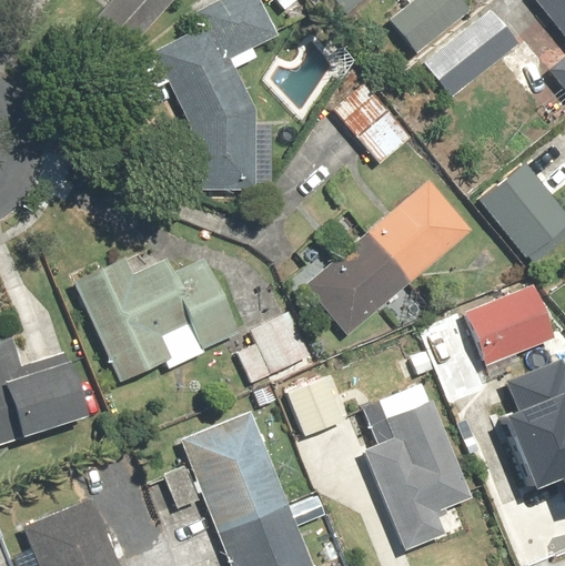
[(111,0),(87,27),(120,58),(172,0),(111,0)]
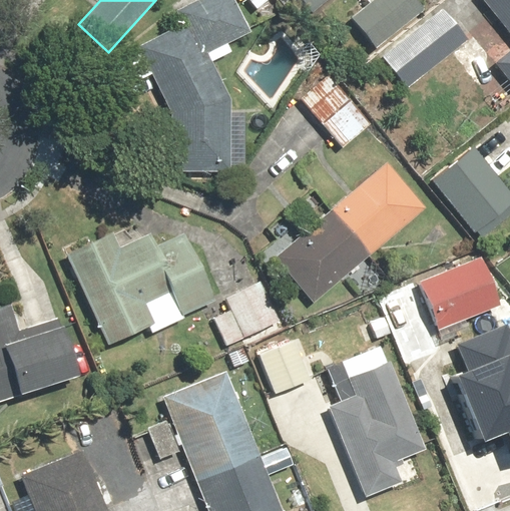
[(182,25),(138,46),(141,52),(112,66),(123,88),(153,74),(170,109),(171,170),(228,172),(231,103),(212,63),(234,52),(229,42),(251,32),(236,0),(196,0),(175,10),(182,25)]
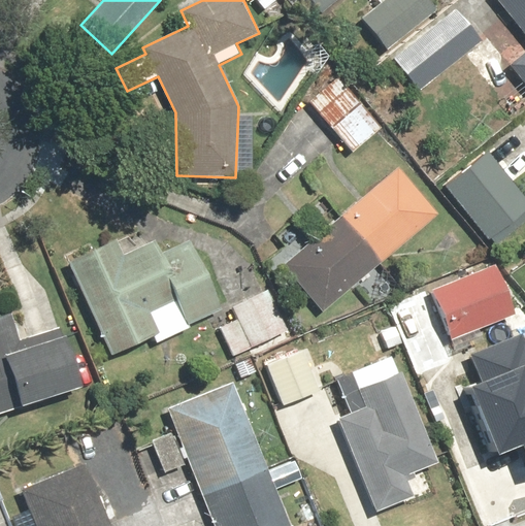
[(258,0),(264,8),(274,0),(258,0)]
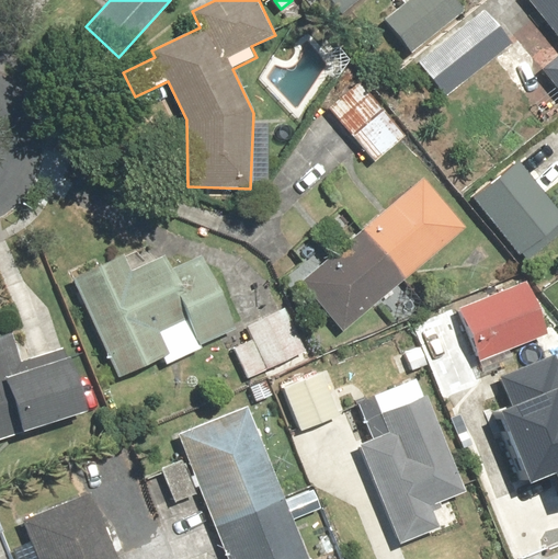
[(330,0),(342,14),(360,0),(330,0)]
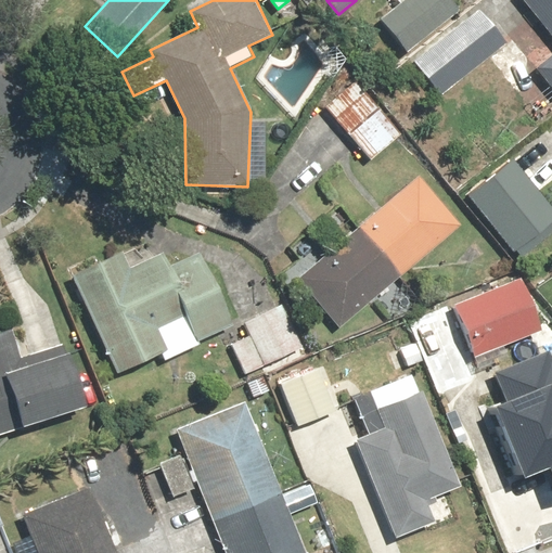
[(460,9),(451,0),(401,0),(379,20),(409,54),(460,9)]
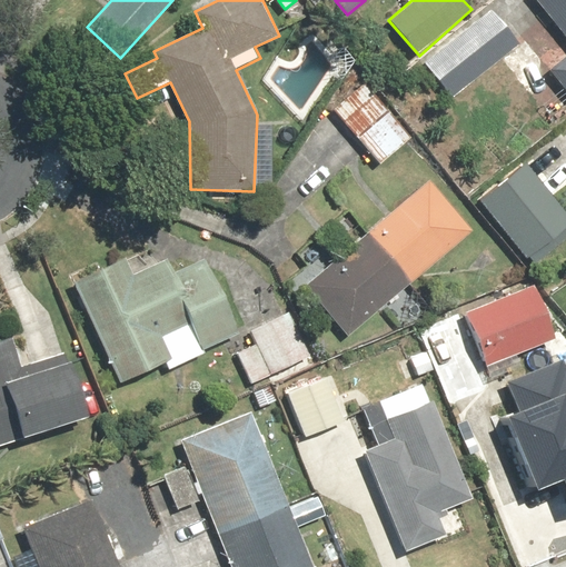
[(537,0),(565,38),(565,52),(546,68),(565,92),(565,0),(537,0)]
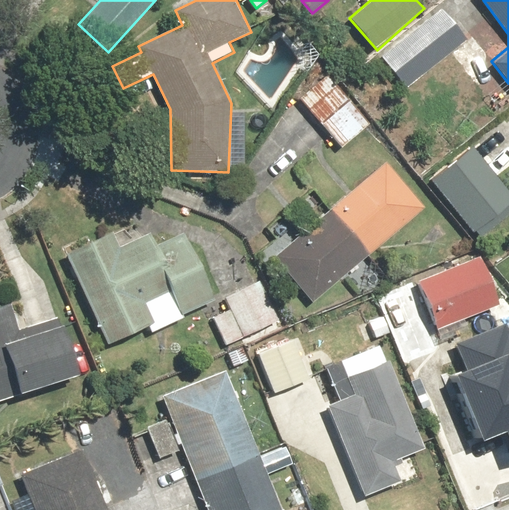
[(468,39),(442,6),(380,56),(406,89),(468,39)]
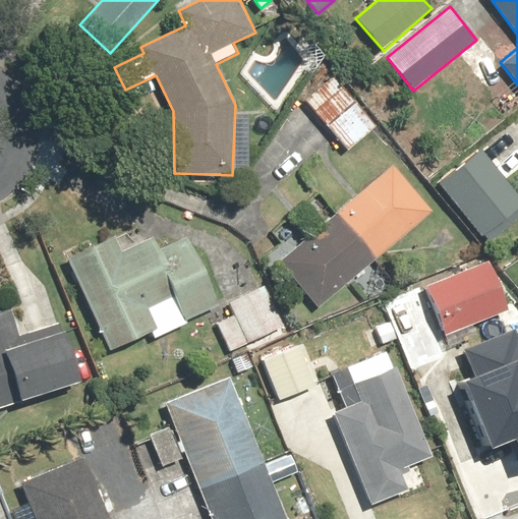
[(330,72),(301,99),(349,151),(378,124),(330,72)]
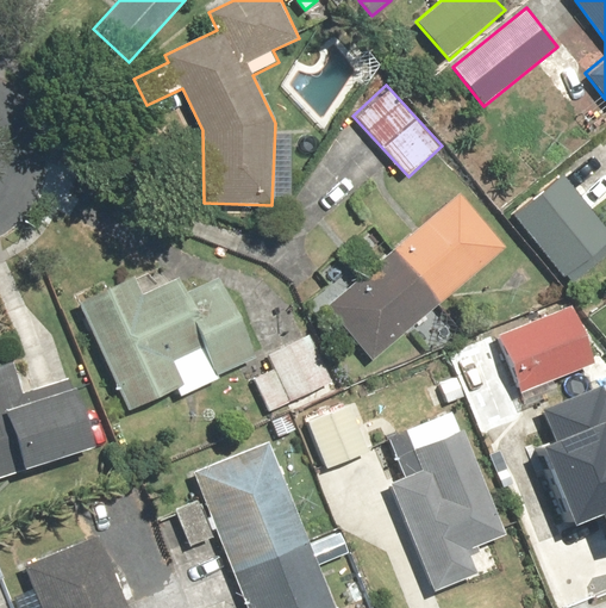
[(605,225),(563,174),(513,216),(563,278),(605,243),(605,225)]
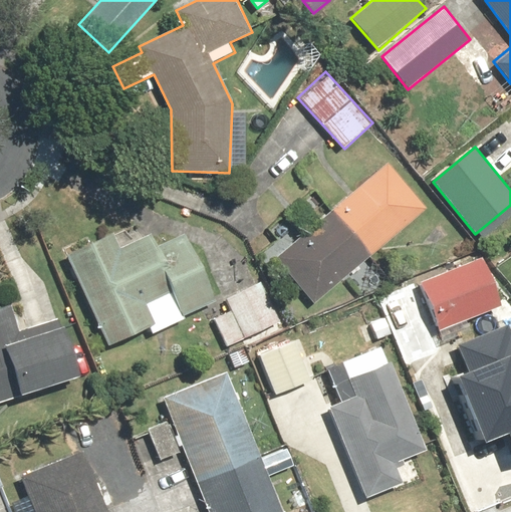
[(427,207),(388,162),(277,257),(317,302),(427,207)]
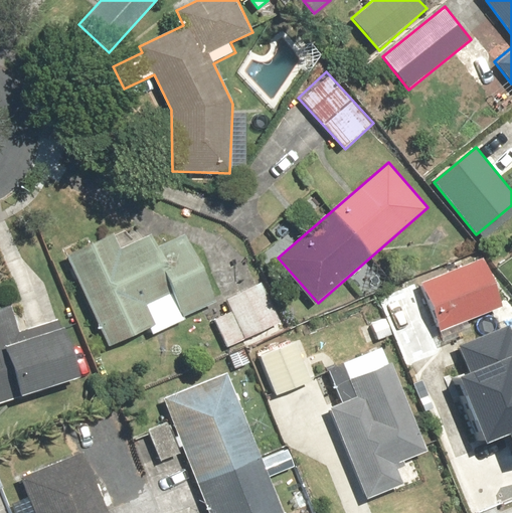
[(107,237),(66,255),(109,347),(150,328),(153,334),(187,318),(186,316),(216,302),(180,223),(115,253),(107,237)]
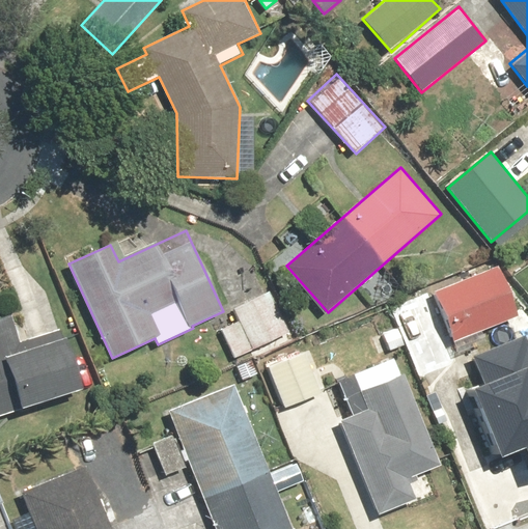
[(238,257),(219,260),(226,297),(244,294),(238,257)]
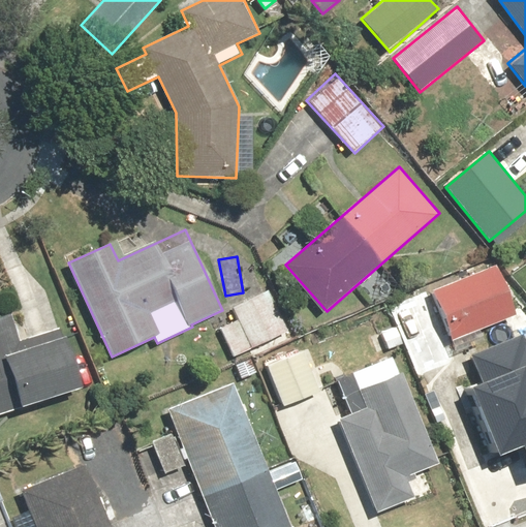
[(496,266),(431,289),(451,340),(515,316),(496,266)]
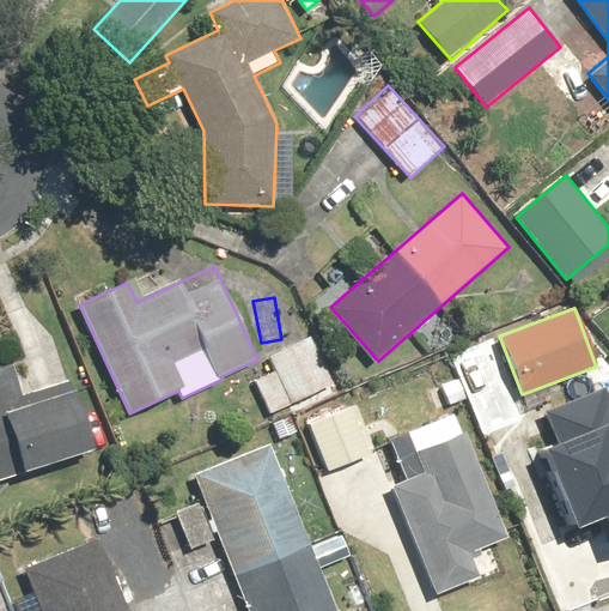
[(492,337),(456,351),(488,430),(524,416),(492,337)]
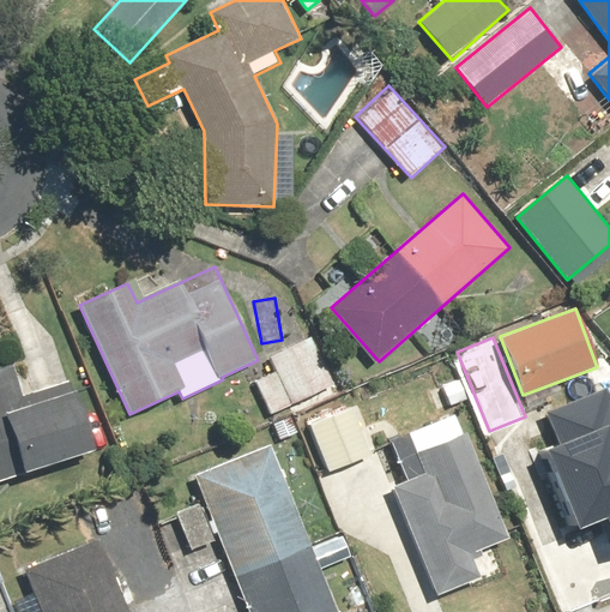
[(305,339),(270,355),(294,403),(328,385),(305,339)]
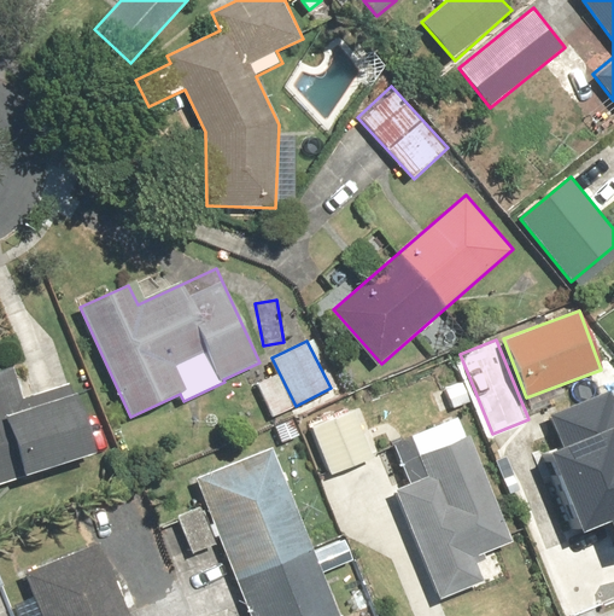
[(109,439),(98,407),(81,413),(69,379),(23,395),(12,362),(0,366),(0,483),(94,452),(92,445),(109,439)]
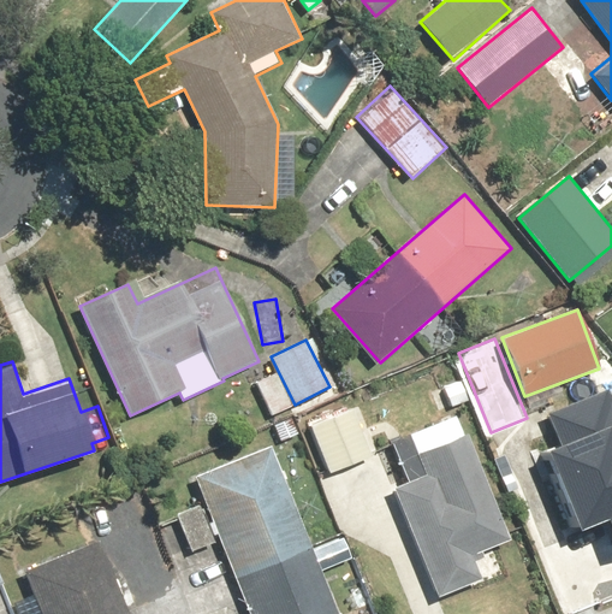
[(557,426),(532,436),(569,527),(601,515),(610,537),(611,537),(611,384),(550,409),(557,426)]
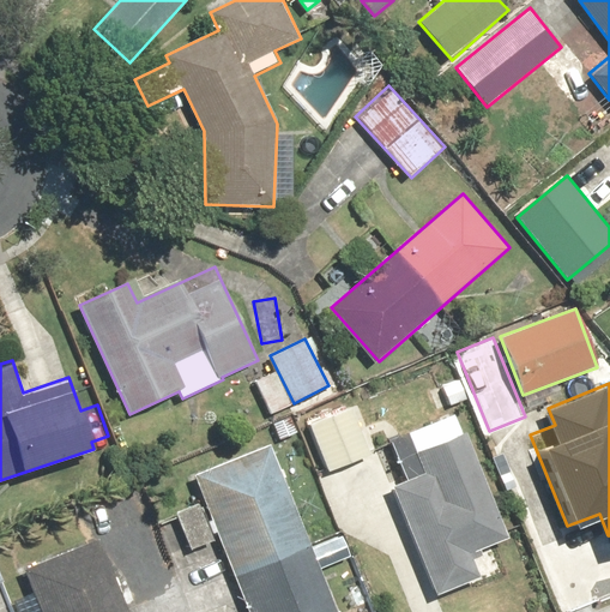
[(354,408),(309,423),(325,472),(370,456),(354,408)]
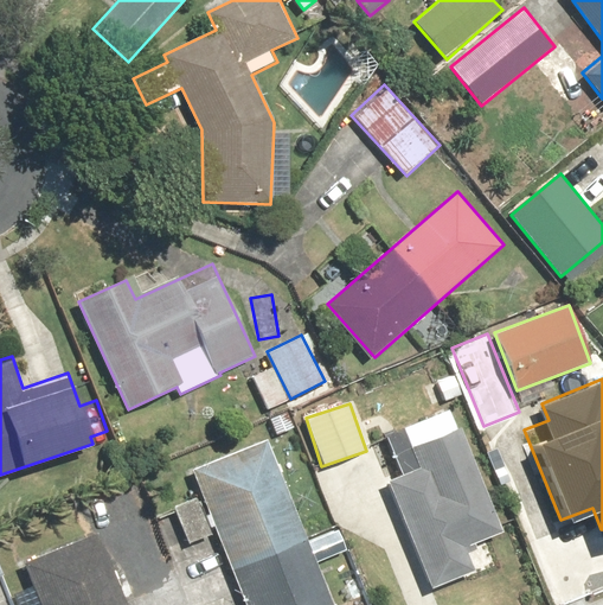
[(418,469),(386,482),(430,590),(475,572),(467,553),(479,548),(476,542),(499,533),(449,407),(402,426),(418,469)]
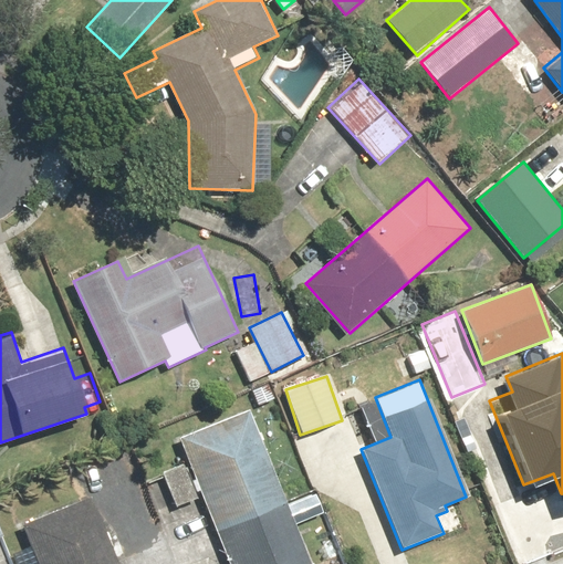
[(345,563),(343,560),(332,563),(311,563),(248,411),(179,440),(230,563),(345,563)]
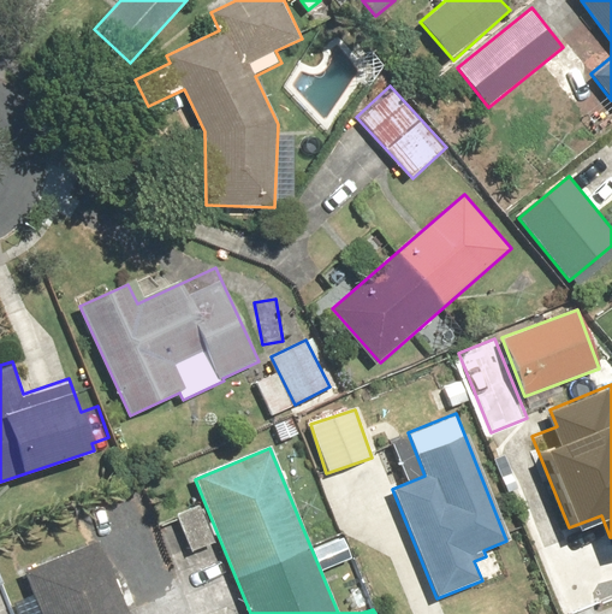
[(200,501),(174,512),(194,556),(219,544),(200,501)]
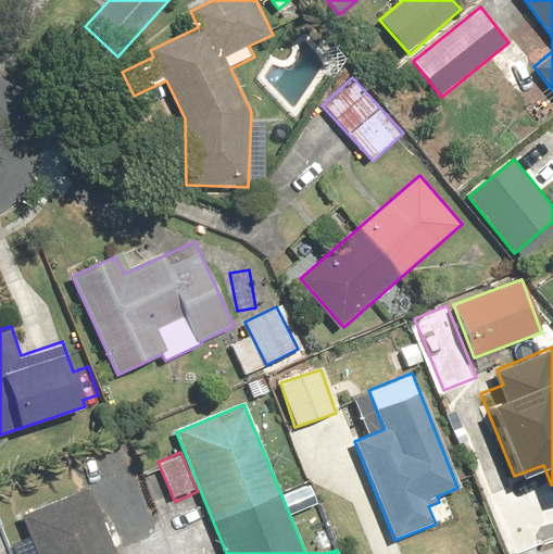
[(115,553),(91,490),(24,516),(38,553),(115,553)]
